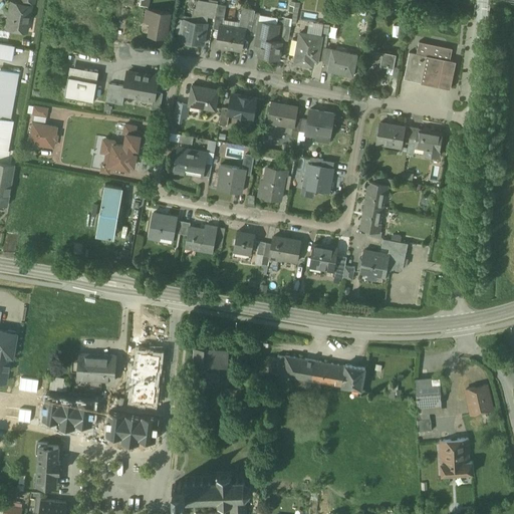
[(218,3),(202,0),(199,12),(215,15),(218,3)]
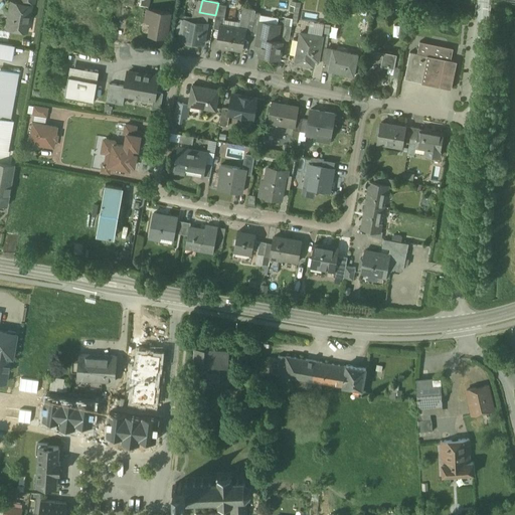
[(219,0),(218,3),(215,15),(224,17),(227,5),(225,5),(226,1),(227,1),(227,0),(219,0)]
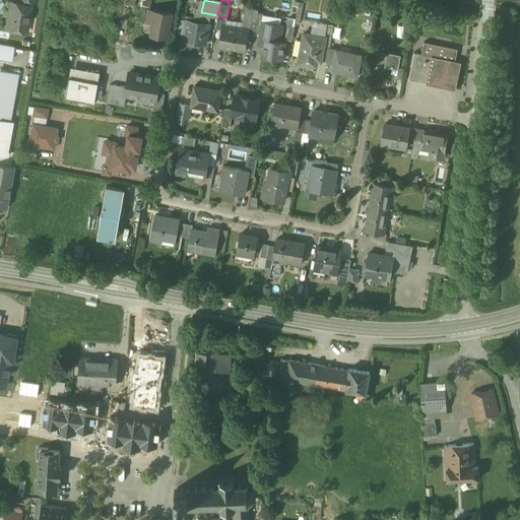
[(30,6),(11,2),(7,28),(25,33),(30,6)]
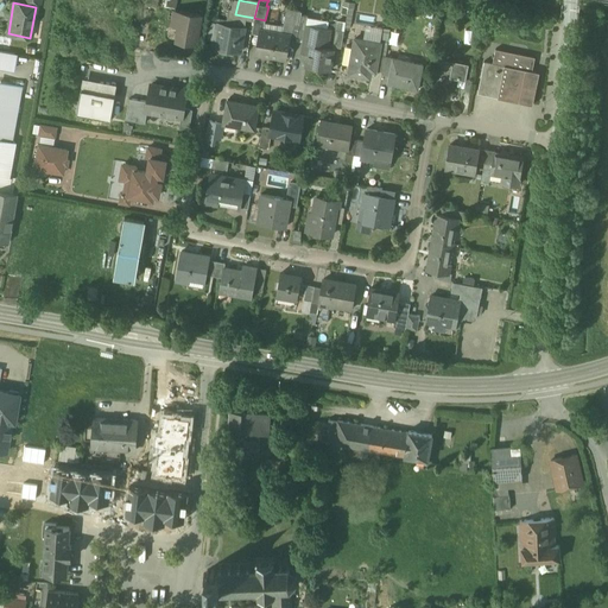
[(302,12),(286,10),(283,33),(291,35),(290,40),(297,42),(297,37),(299,24),(302,14),(302,12)]
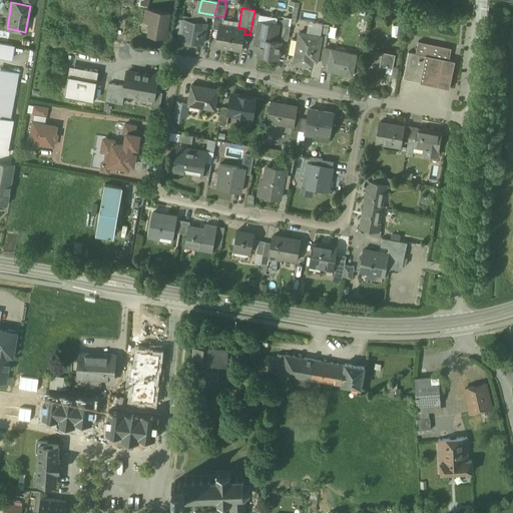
[(170,13),(147,9),(145,21),(151,22),(149,34),(165,37),(170,13)]
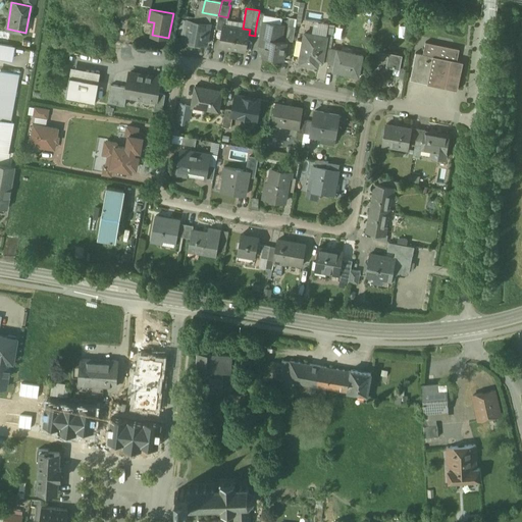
[(227,17),(218,15),(216,29),(222,30),(223,25),(226,25),(227,17)]
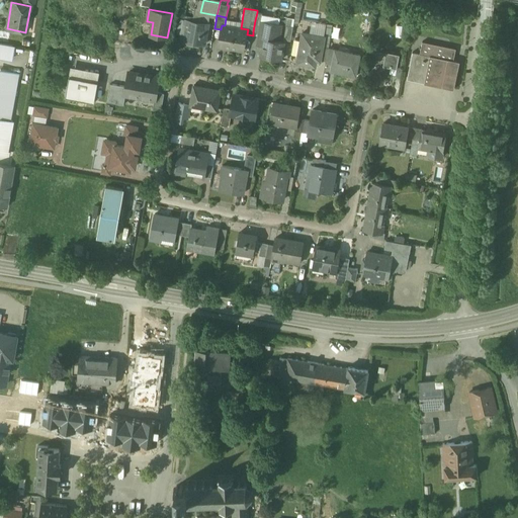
[(208,22),(186,18),(182,39),(204,44),(208,22)]
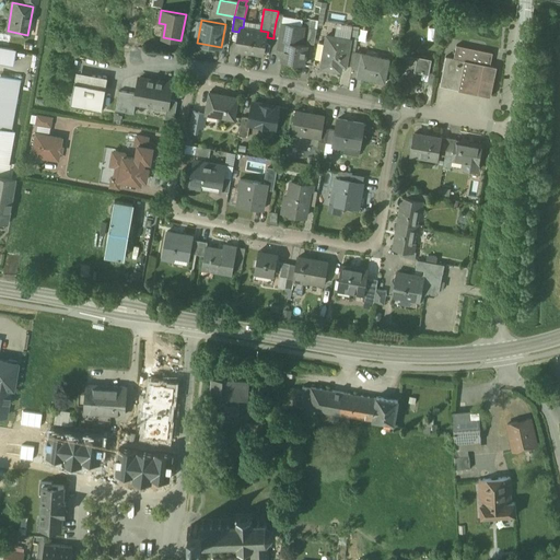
[(304,26),(282,23),(280,35),(278,49),(284,50),(286,42),(290,42),(290,41),(302,42),(304,26)]
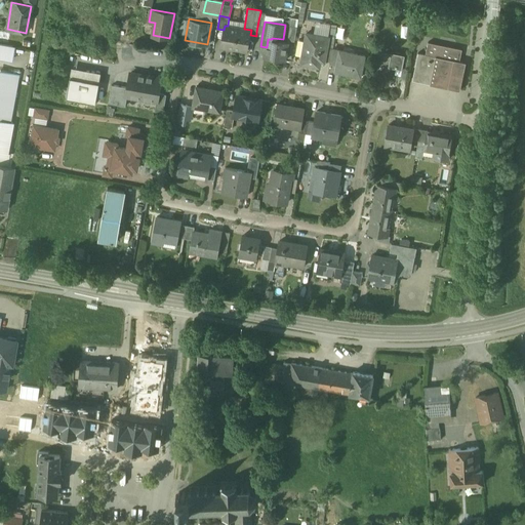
[(336,26),(330,25),(328,37),(328,38),(334,39),(336,26)]
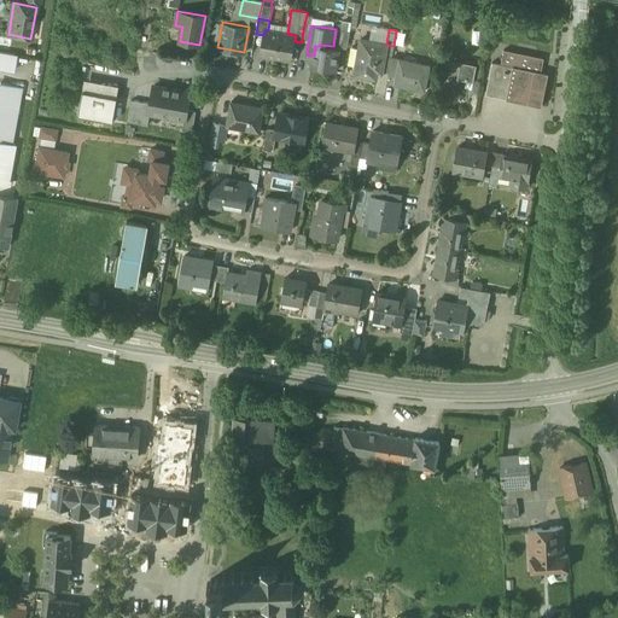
[(268,30),(264,30),(263,35),(260,56),(275,58),(280,33),(268,30)]
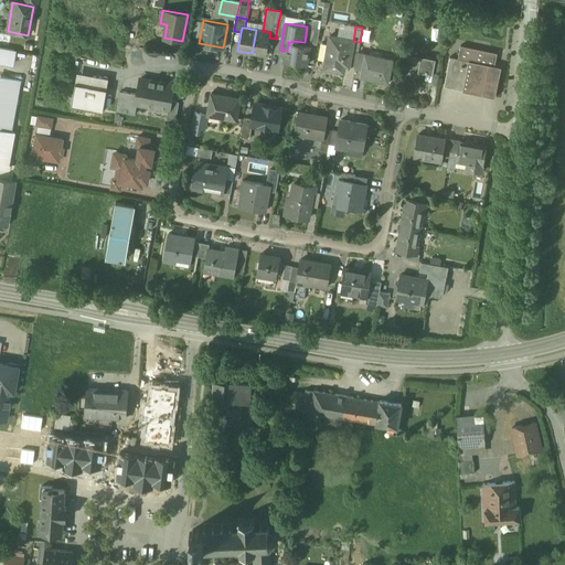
[(320,29),(312,28),(309,43),(317,45),(320,29)]
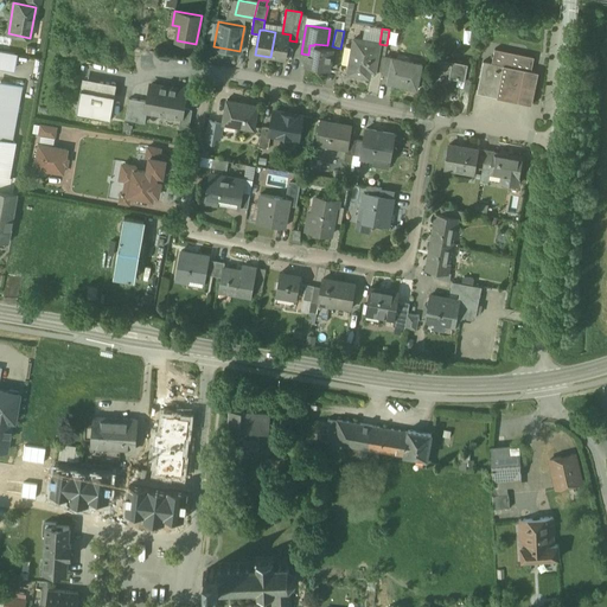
[(282,33),(275,32),(270,57),(286,59),(289,40),(291,34),(282,33)]
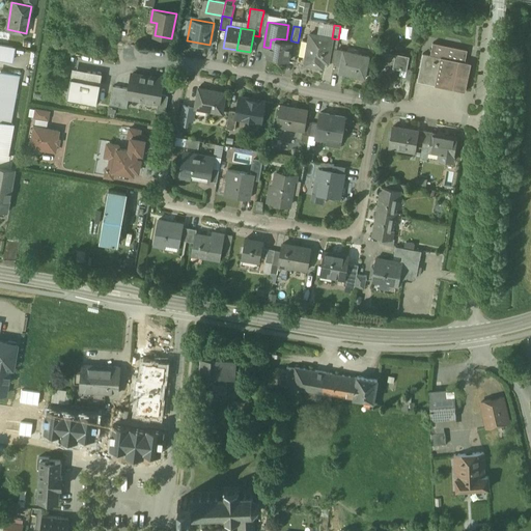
[(332,37),(310,34),(304,64),(323,67),(324,62),(328,62),(328,61),(332,38),(332,37)]
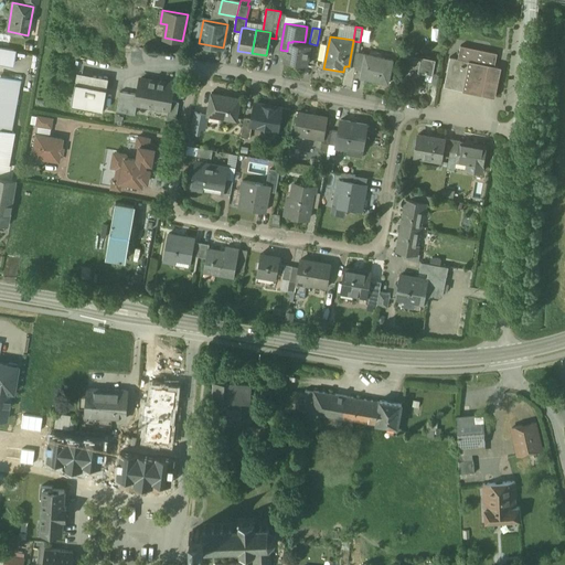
[(360,42),(353,41),(349,65),(355,67),(358,53),(360,42)]
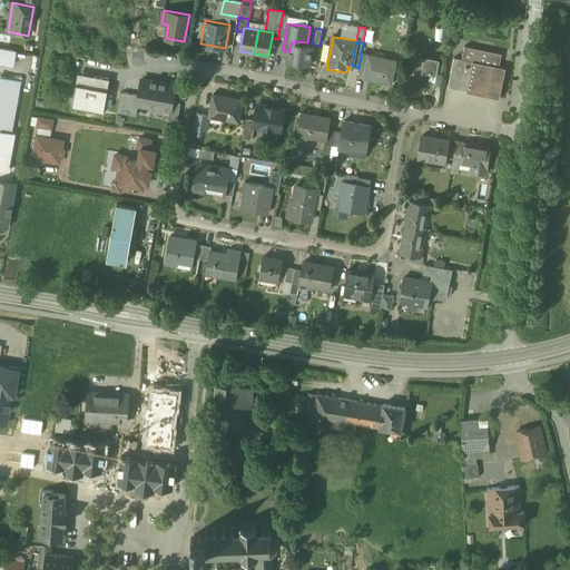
[(295,42),(291,42),(290,51),(287,62),(310,66),(313,46),(295,42)]
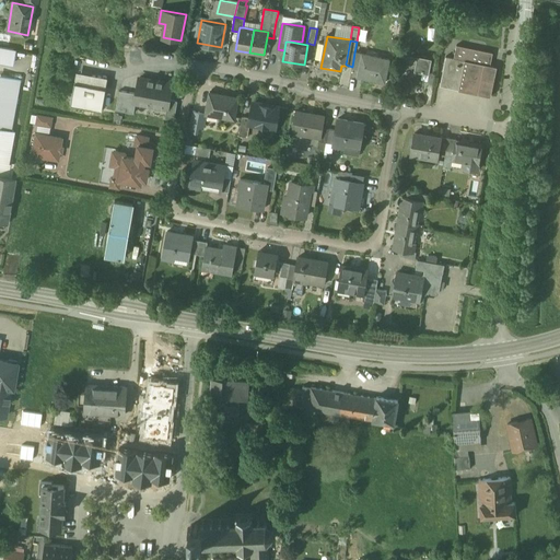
[(485,95),(491,96),(498,66),(491,65),(490,65),(492,56),(493,53),(456,45),(454,57),(445,56),(440,86),(450,89),(465,91),(474,93),(485,95)]
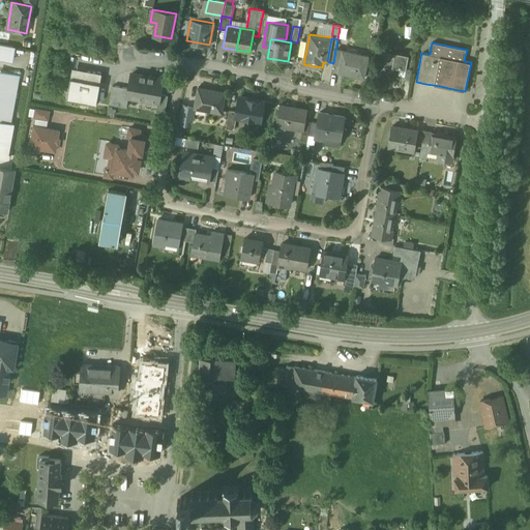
[(12,48),(0,45),(0,59),(10,62),(12,48)]
